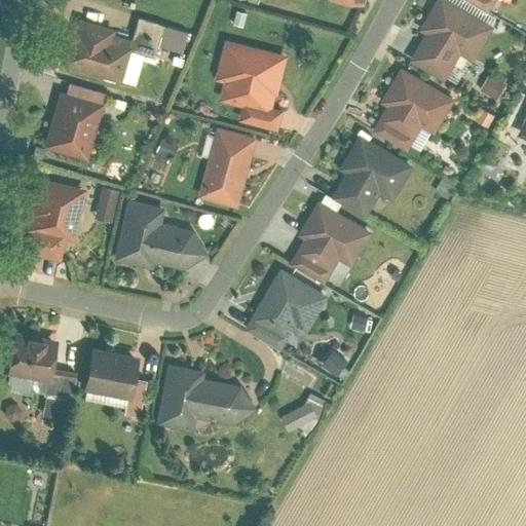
[(410,61),(445,81),(460,55),(472,62),(492,28),(445,0),(438,0),(420,31),(425,34),(410,61)]
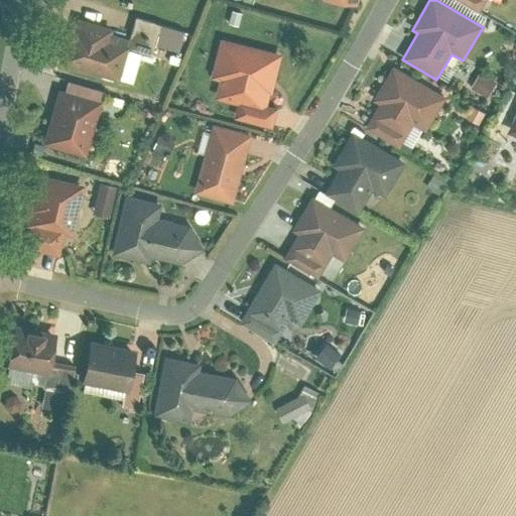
[(458,0),(479,12),(486,0),(458,0)]
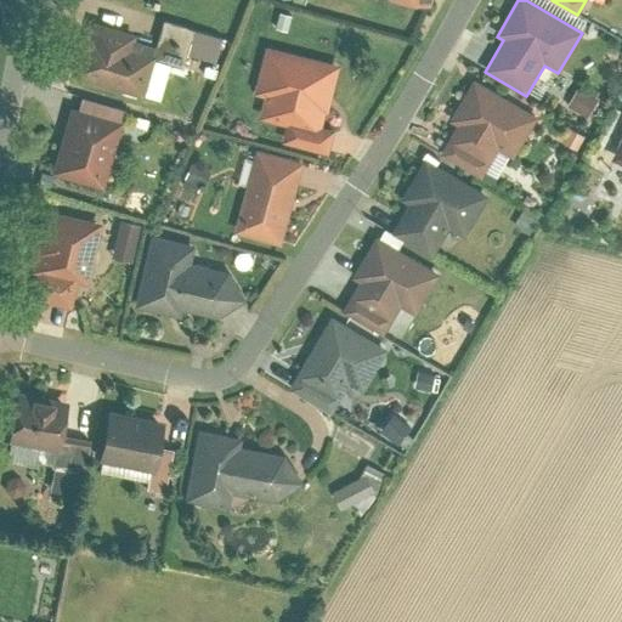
[(68,77),(141,97),(153,57),(133,51),(136,35),(92,23),(89,35),(80,33),(68,77)]
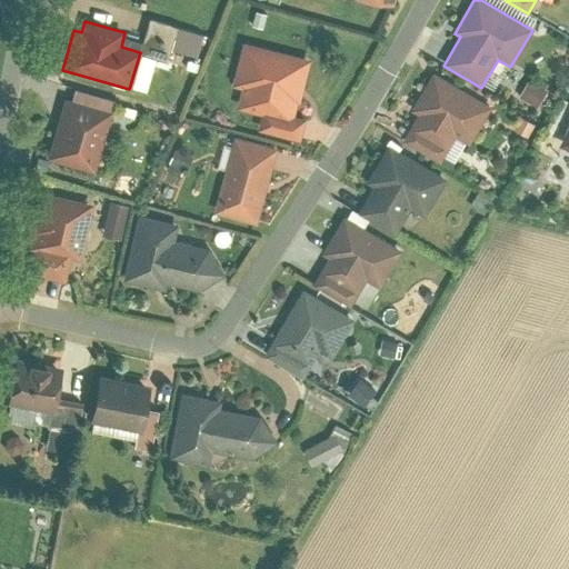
[(297,116),(312,59),(243,40),(231,86),(243,89),(238,107),(265,113),(260,129),(302,140),(308,119),(297,116)]
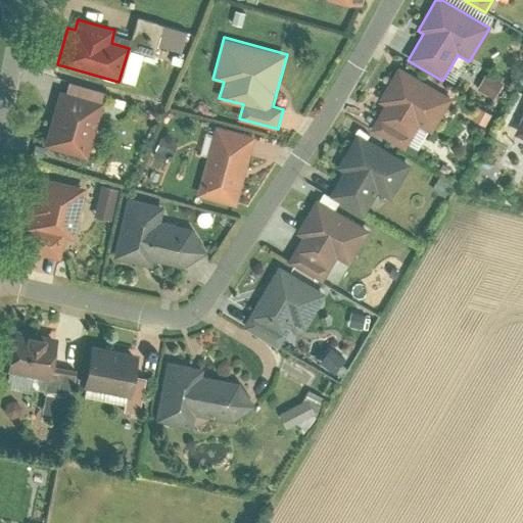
[(385,105),(371,131),(407,150),(420,127),(433,134),(454,97),(399,66),(379,102),(385,105)]
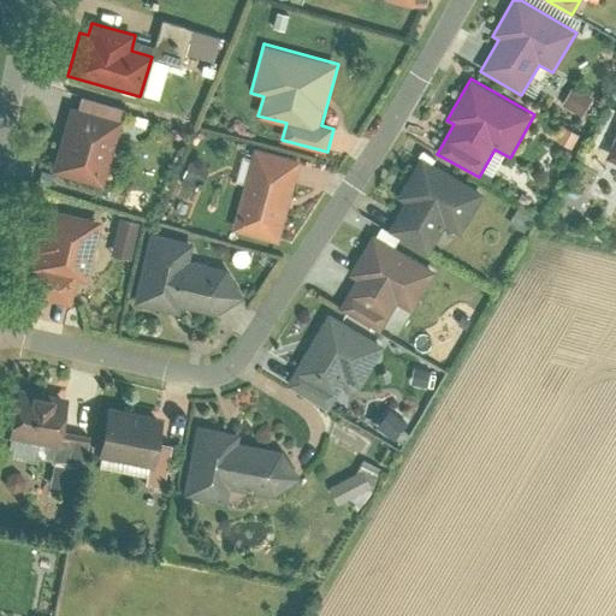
[(572,82),(561,101),(581,112),(592,93),(572,82)]
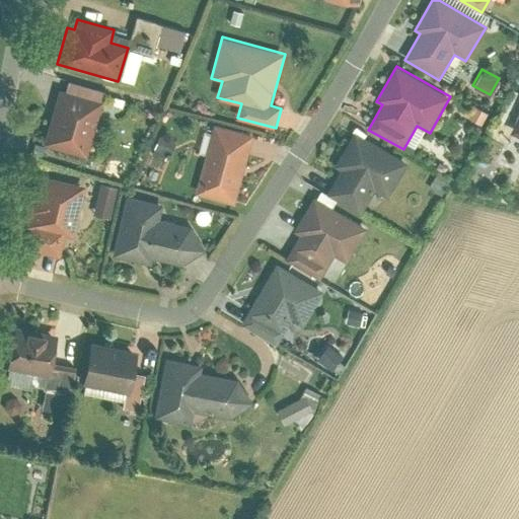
[(42,146),(85,159),(105,92),(68,81),(64,92),(59,90),(42,146)]
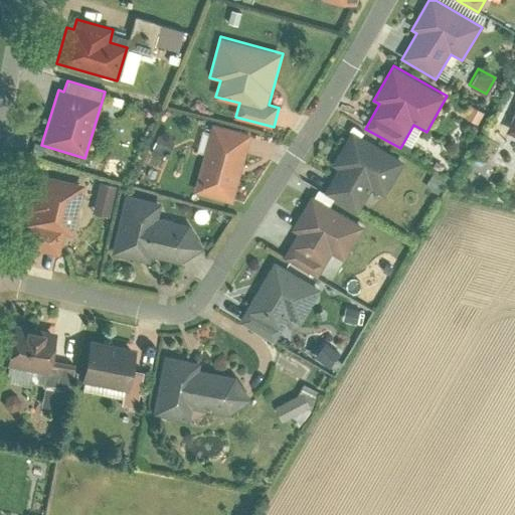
[(234,203),(252,133),(213,123),(195,193),(234,203)]
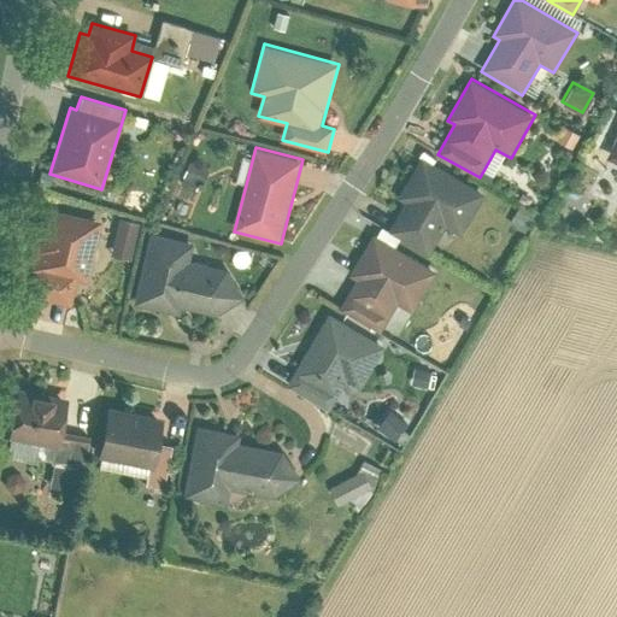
[(405,203),(388,230),(429,254),(446,225),(462,235),(486,194),(422,157),(398,198),(405,203)]
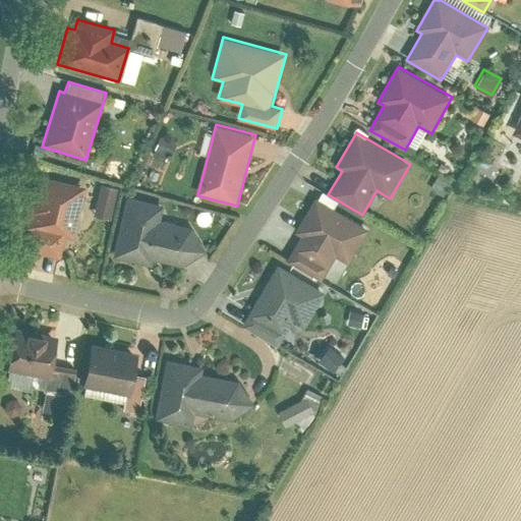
[(85,186),(38,175),(25,228),(31,229),(25,250),(60,258),(64,239),(72,240),(85,186)]
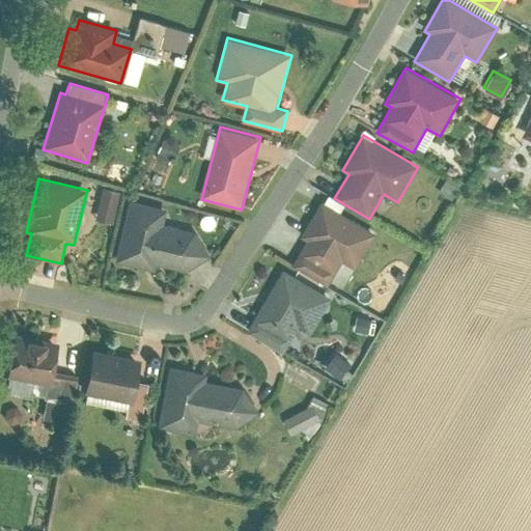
[(94,217),(110,221),(117,189),(102,186),(94,217)]
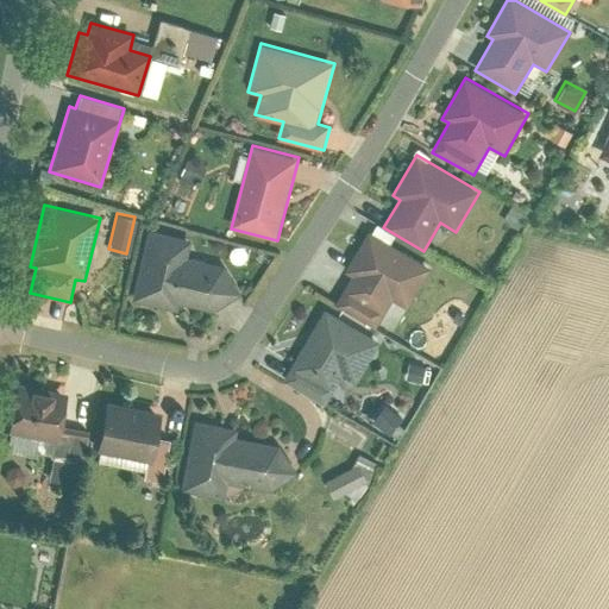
[(189,257),(194,239),(146,228),(130,301),(176,312),(179,303),(214,312),(243,294),(226,265),(189,257)]
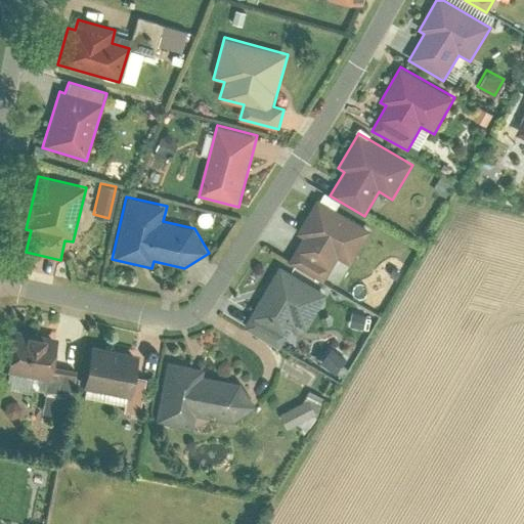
[(290,262),(324,280),(337,258),(351,266),(372,230),(316,200),(298,233),(304,236),(290,262)]
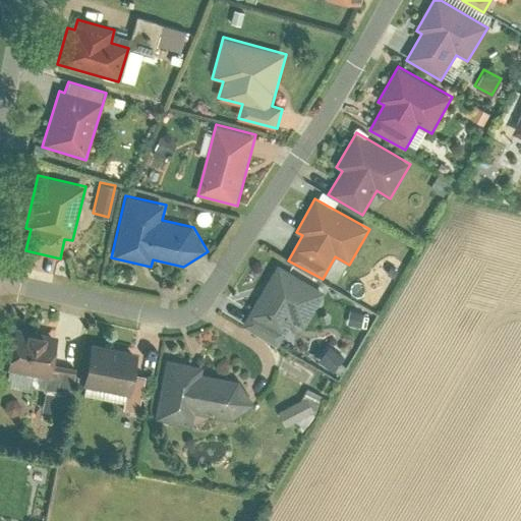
[(280,267),(244,327),(278,347),(293,323),(304,329),(326,293),(280,267)]
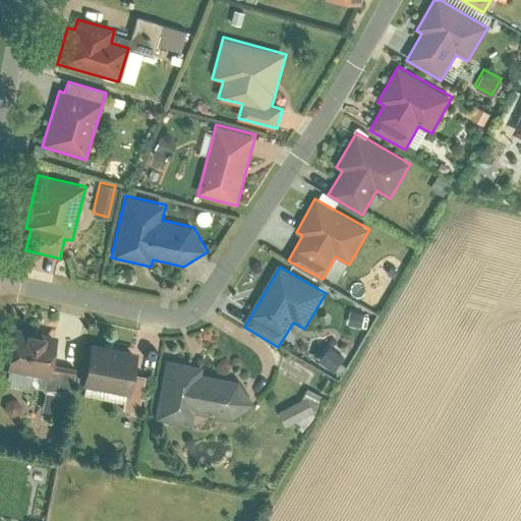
[(13,335),(6,368),(47,377),(54,343),(13,335)]
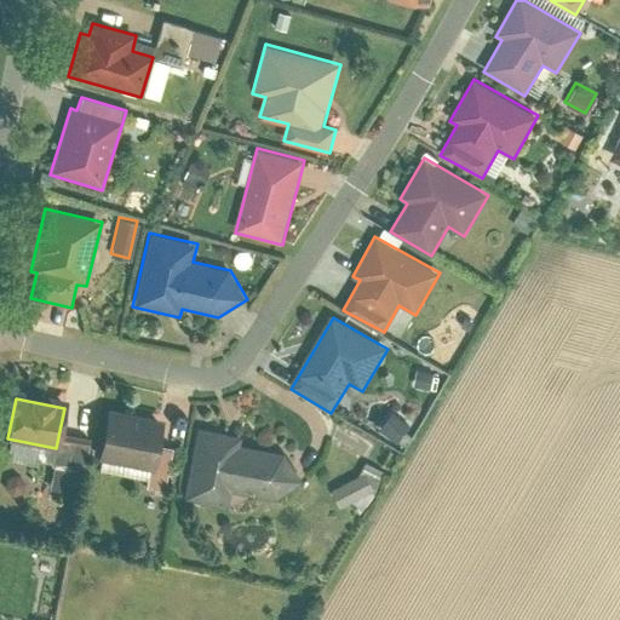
[(108,411),(98,459),(153,470),(162,420),(108,411)]
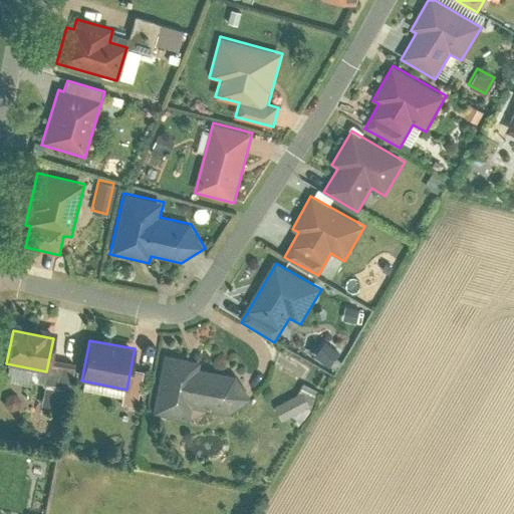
[(343,353),(320,341),(312,356),(334,369),(343,353)]
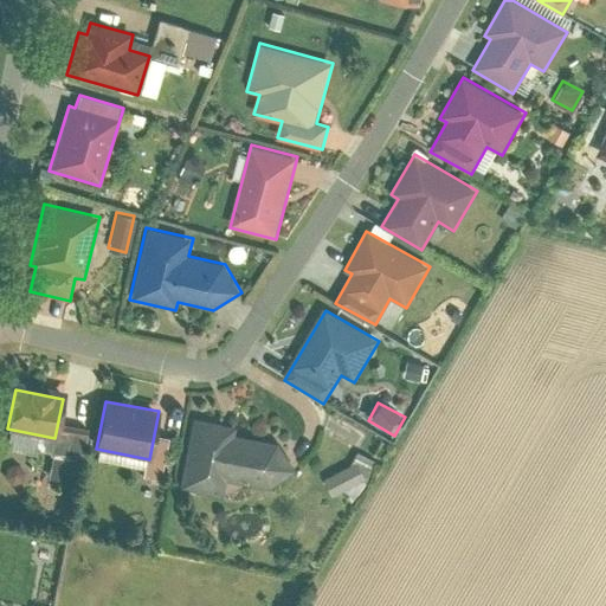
[(192,419),(179,487),(221,495),(225,479),(269,488),(296,470),(279,443),(237,436),(238,427),(192,419)]
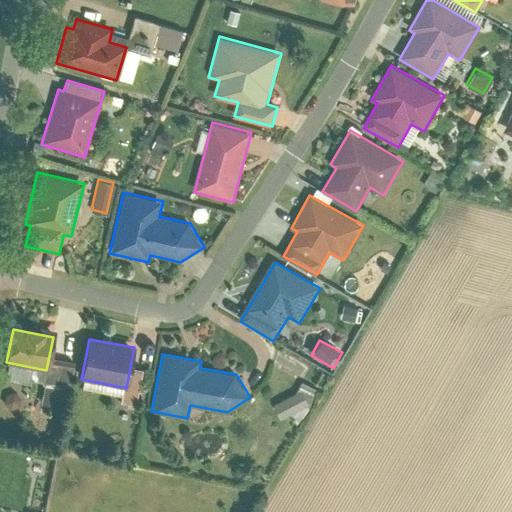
[(276,406),(291,419),(315,392),(300,378),(276,406)]
